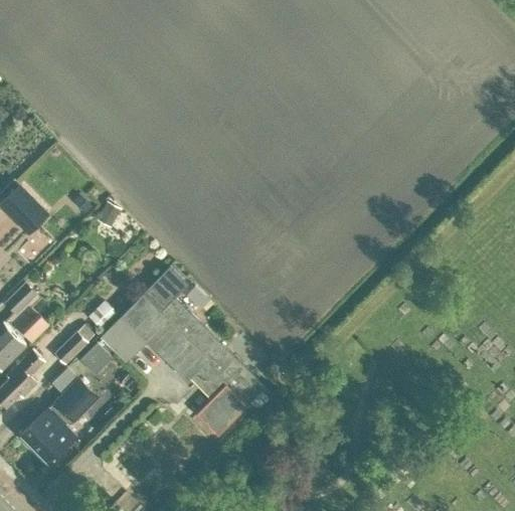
[(21,187),(1,207),(29,235),(49,215),(21,187)]
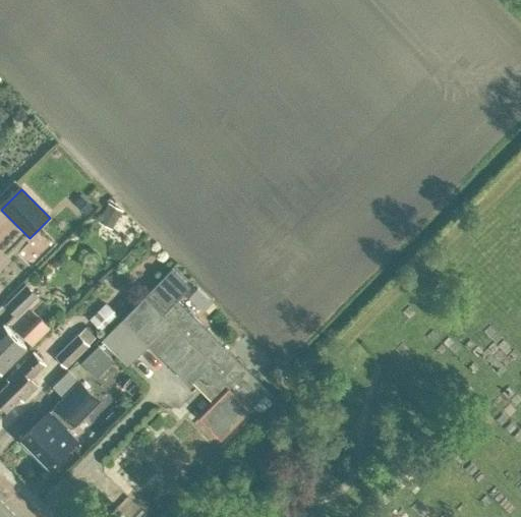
[(85,218),(93,211),(80,199),(74,206),(85,218)]
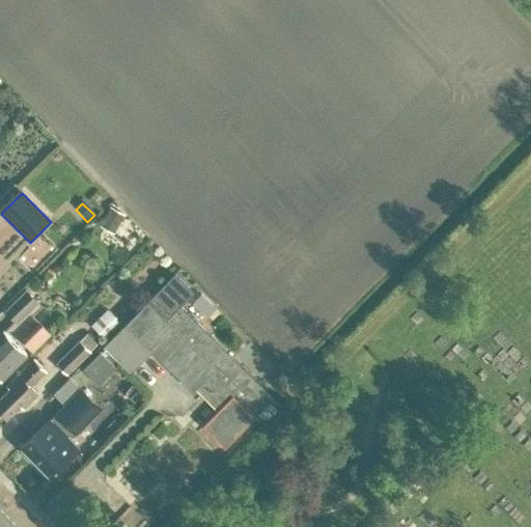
[(192,295),(173,276),(103,349),(130,375),(150,353),(192,393),(194,391),(216,413),(202,427),(223,448),(271,399),(178,309),(192,295)]
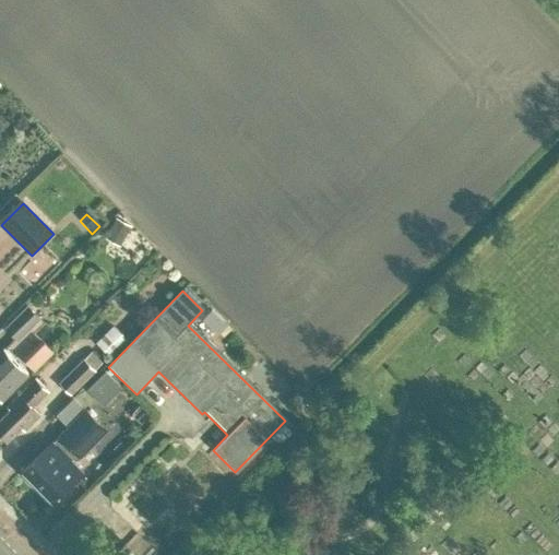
[(19,344),(42,320),(28,307),(6,331),(19,344)]
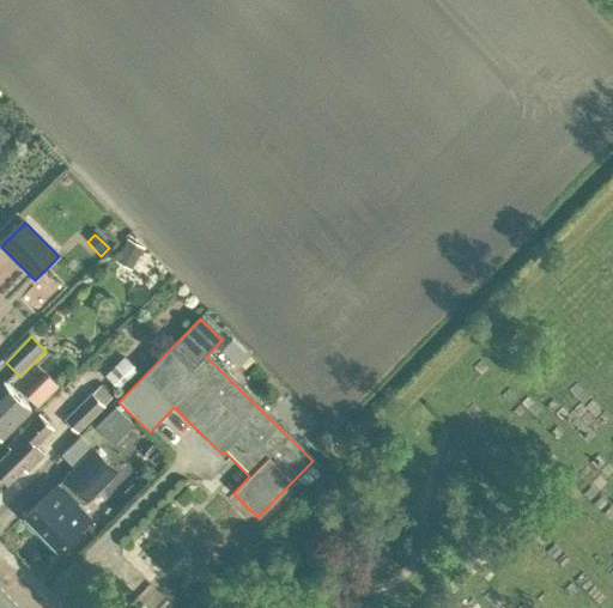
[(123,395),(143,376),(128,363),(109,381),(123,395)]
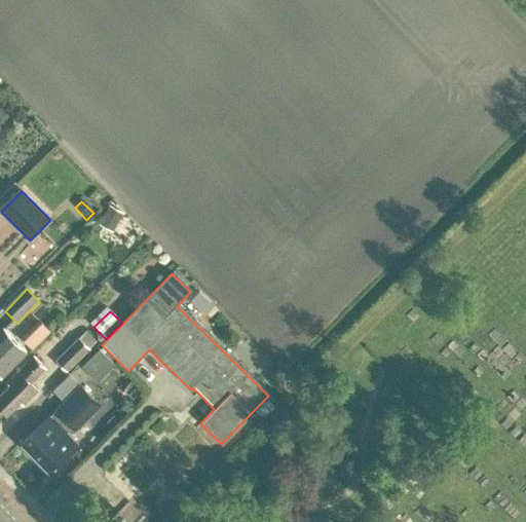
[(38,320),(22,337),(35,349),(51,331),(38,320)]
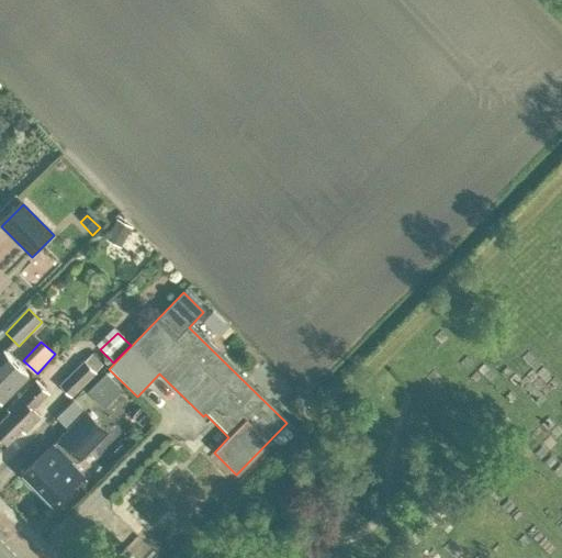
[(4,353),(0,356),(0,402),(1,402),(4,401),(29,378),(4,353)]
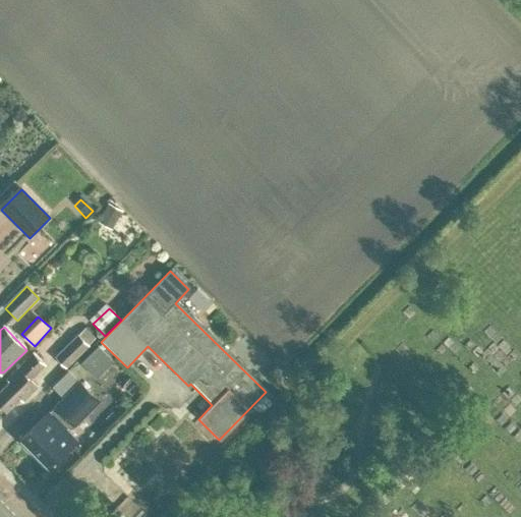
[(78,337),(55,359),(66,371),(90,348),(78,337)]
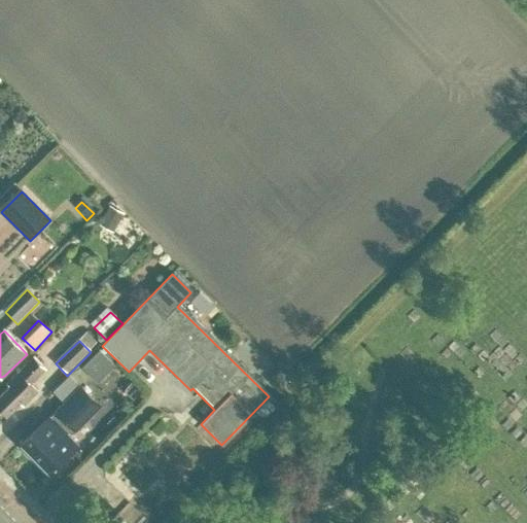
[(102,351),(83,369),(99,384),(116,367),(102,351)]
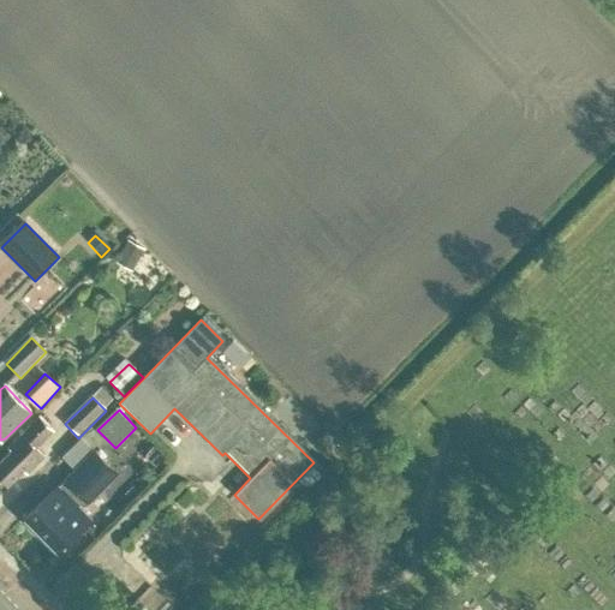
[(433,423),(424,413),(417,422),(425,430),(433,423)]
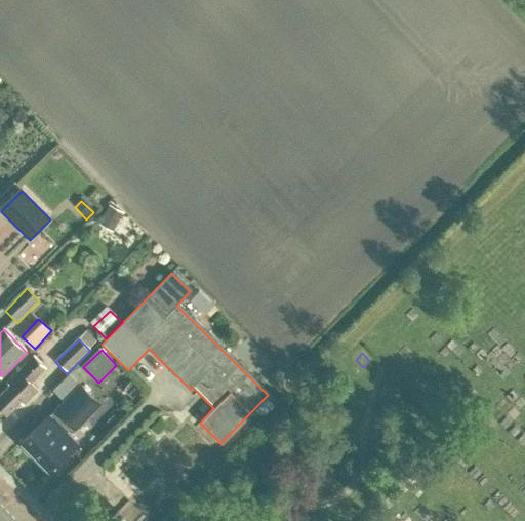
[(31,386),(44,371),(32,358),(6,384),(9,387),(0,396),(0,412),(2,414),(5,414),(7,415),(23,400),(26,403),(37,392),(31,386)]
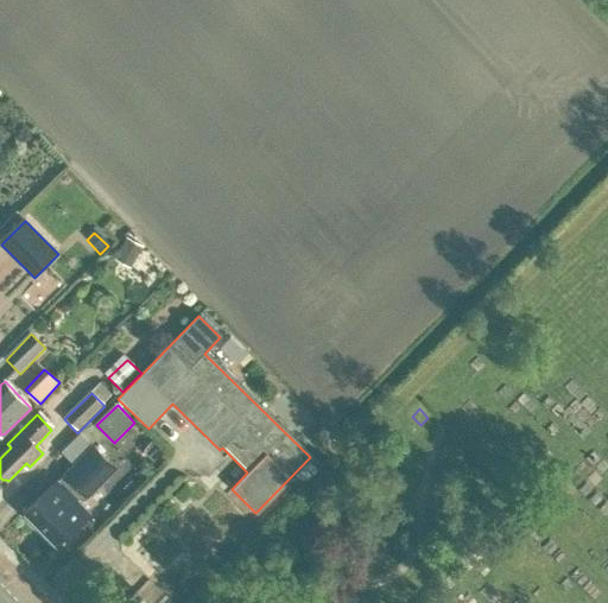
[(80,505),(115,469),(96,449),(69,476),(67,474),(25,515),(58,548),(92,515),(80,505)]
